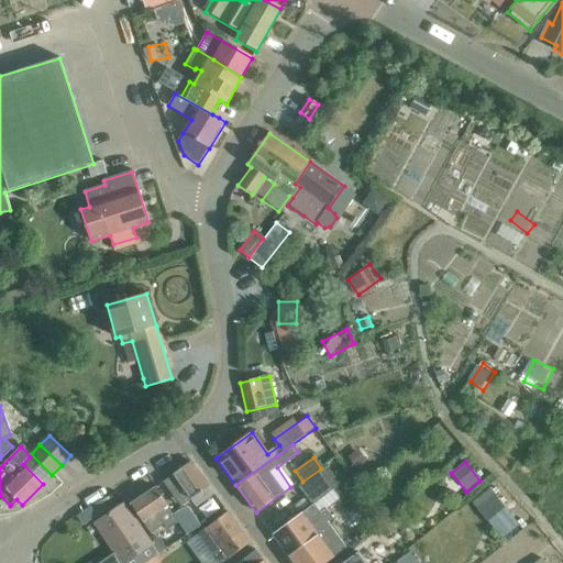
[(163,484),(179,507),(206,488),(189,464),(163,484)]
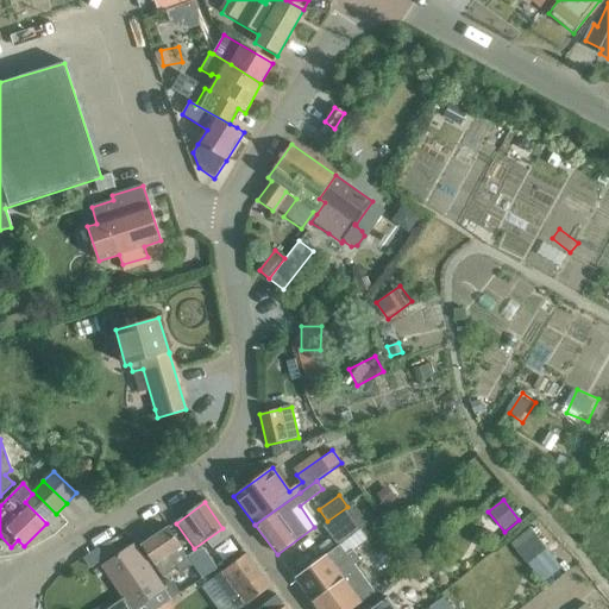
[(324,527),(338,547),(359,532),(344,512),(324,527)]
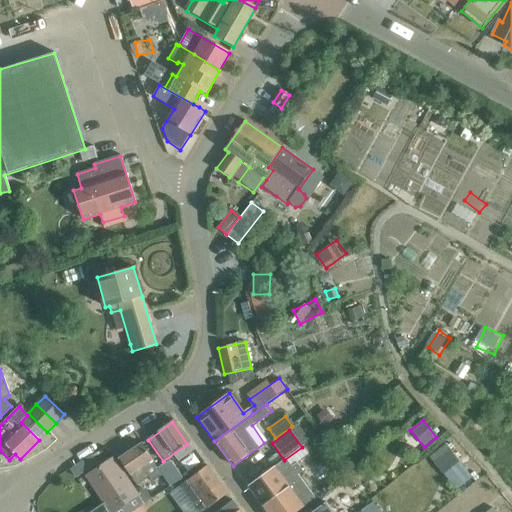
[(133,450),(118,459),(135,487),(148,479),(150,484),(163,476),(159,471),(158,468),(142,444),(133,450)]
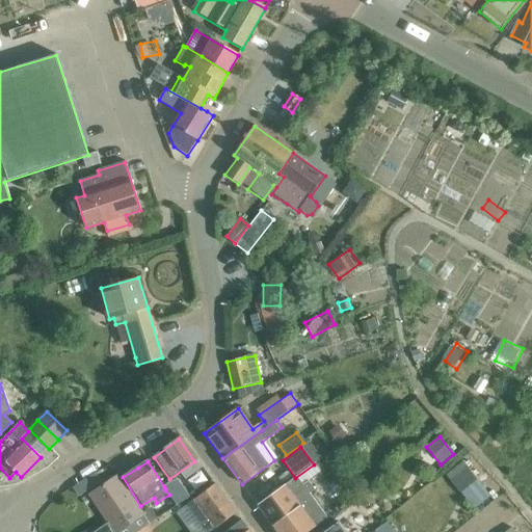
[(458,466),(447,476),(449,479),(460,493),(477,479),(466,466),(461,469),(458,466)]
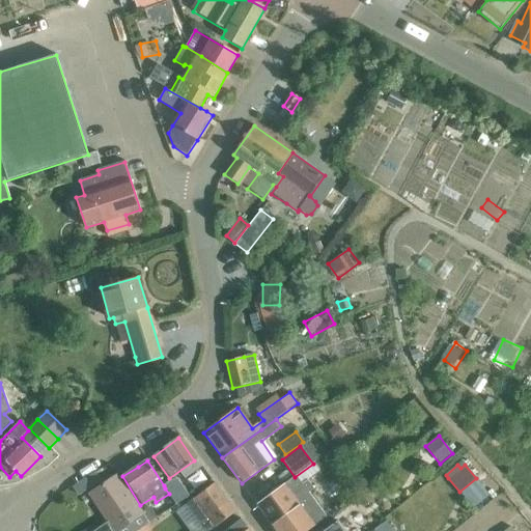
[(104,530),(138,530),(148,525),(116,477),(89,496),(105,519),(109,526),(103,529),(104,530)]
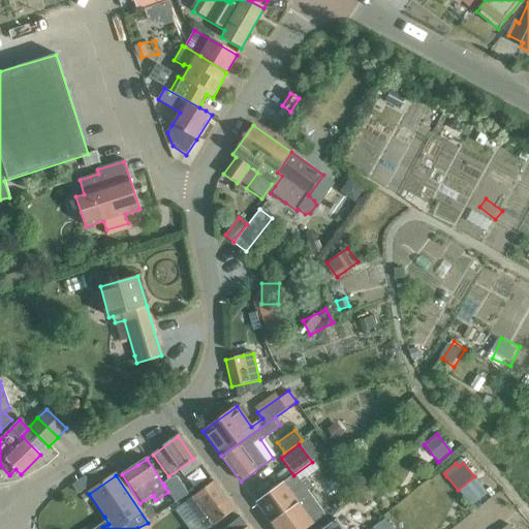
[(299,484),(293,475),(256,503),(275,528),(307,528),(325,516),(308,491),(312,487),(306,478),(299,484)]
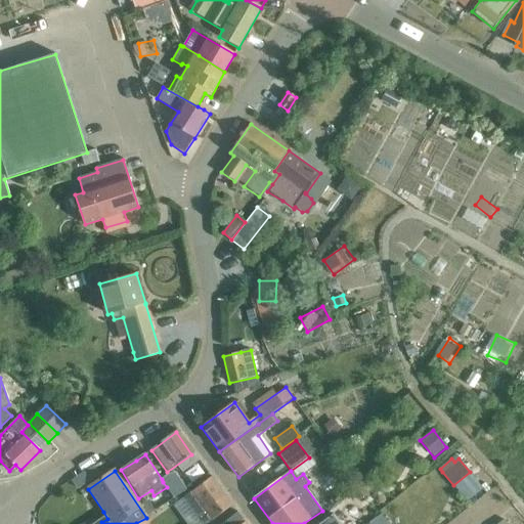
[(477,472),(461,483),(472,500),(489,489),(477,472)]
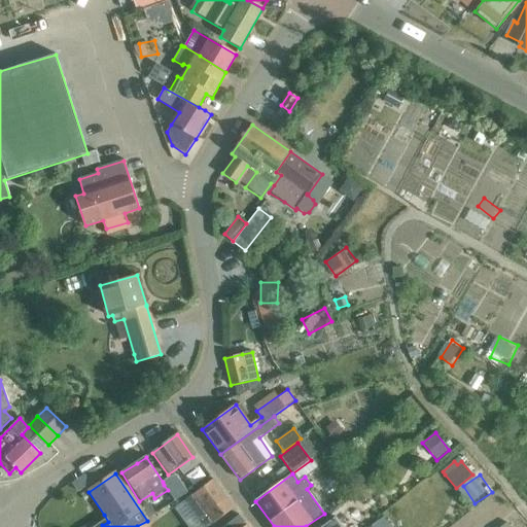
[(172,476),(163,482),(164,485),(168,490),(174,500),(184,494),(174,478),(172,476)]
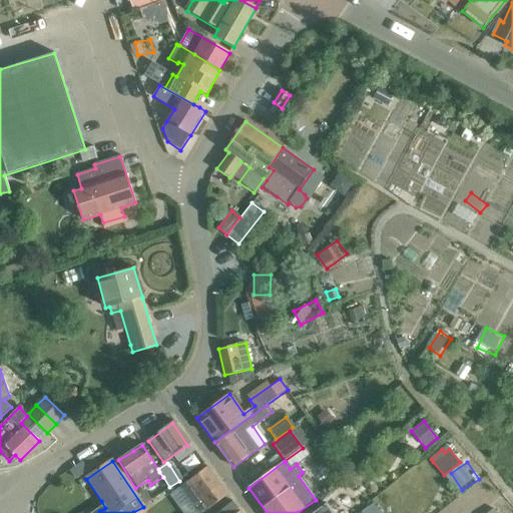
[(180,487),(196,509),(199,512),(201,512),(226,495),(205,469),(180,487)]
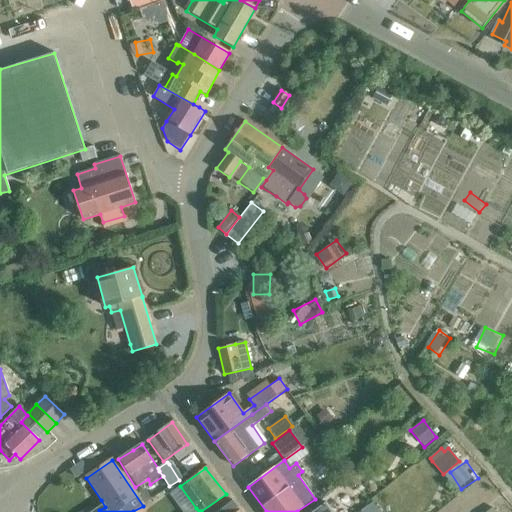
[(217,511),(238,511),(239,511),(231,502),(217,511)]
